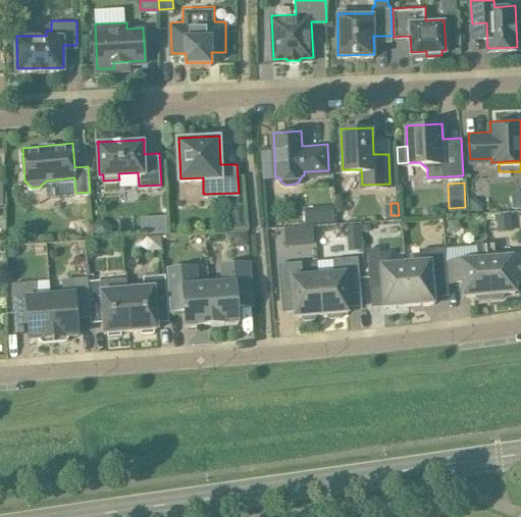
[(322,206),(322,220),(333,219),(332,205),(322,206)]
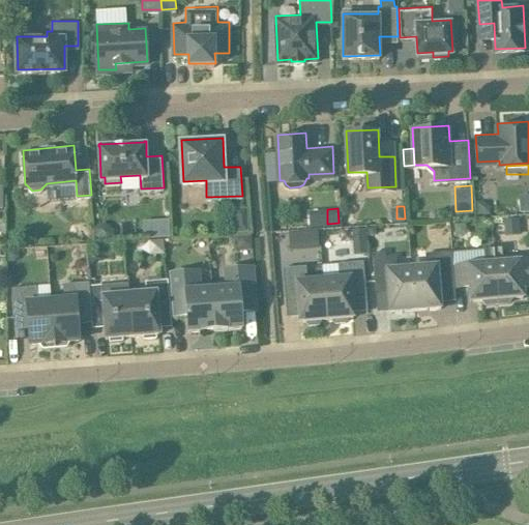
[(171,215),(146,216),(147,233),(171,232),(171,215)]
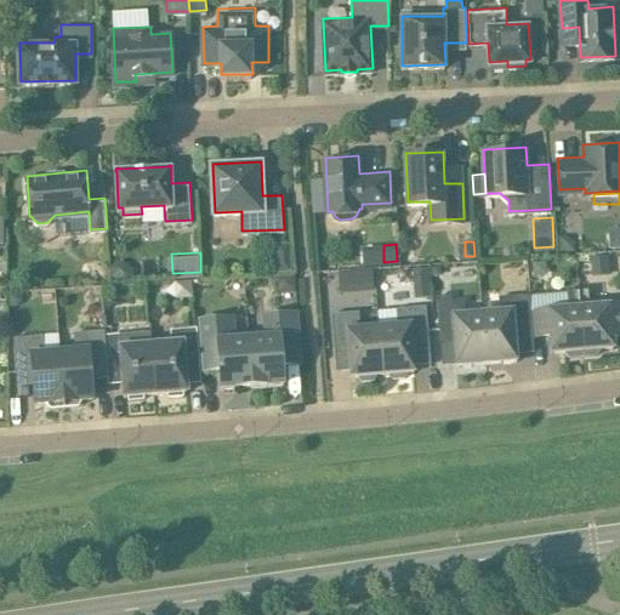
[(592,273),(610,272),(609,252),(591,252),(592,273)]
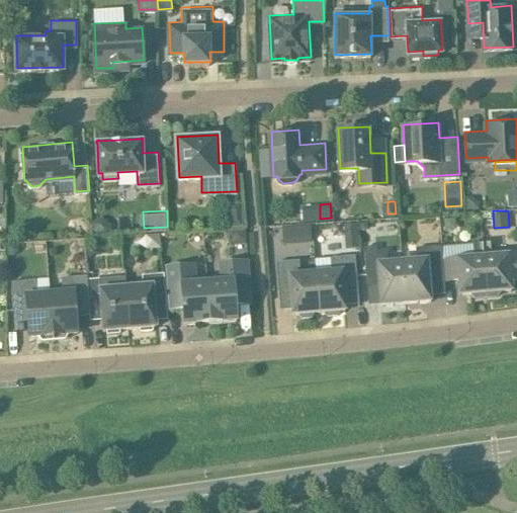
[(456,214),(444,214),(444,229),(456,229),(456,214)]
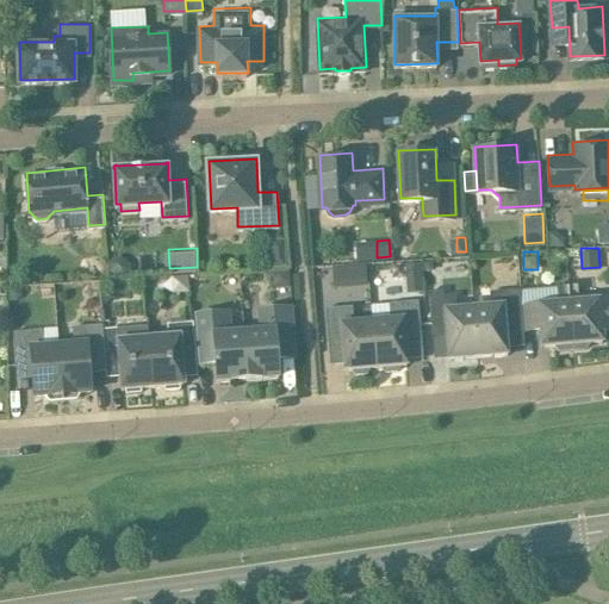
[(110,261),(111,269),(117,274),(124,273),(129,267),(129,259),(122,254),(115,255),(110,261)]
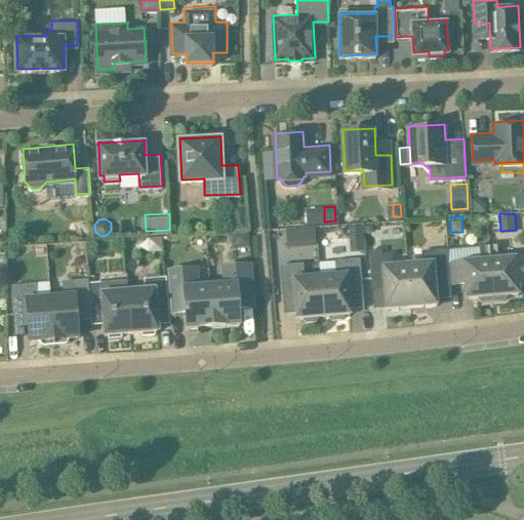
[(372,221),(364,222),(365,230),(370,229),(372,226),(372,221)]
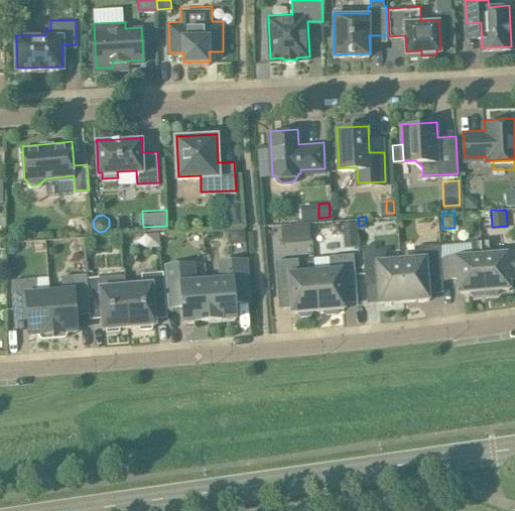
[(298,234),(310,234),(310,221),(297,221),(298,234)]
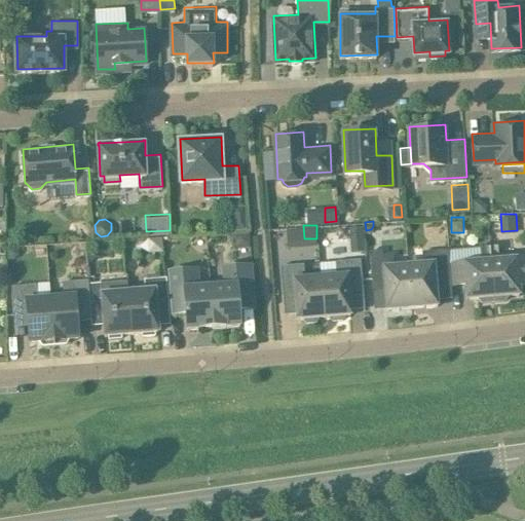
[(482,299),(494,298),(490,242),(480,243),(482,258),(450,260),(452,282),(466,281),(467,296),(479,295),(482,299)]
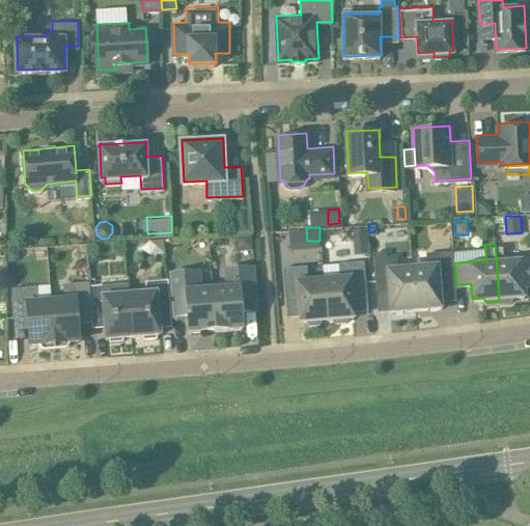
[(495,244),(499,301),(511,300),(513,295),(526,294),(525,284),(529,283),(529,256),(505,259),(504,244),(495,244)]
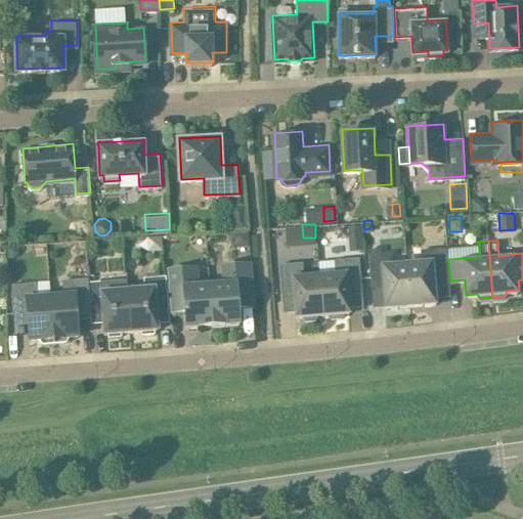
[(410,303),(407,261),(392,262),(391,250),(381,251),(381,246),(368,247),(372,283),(384,282),(386,305),(410,303)]
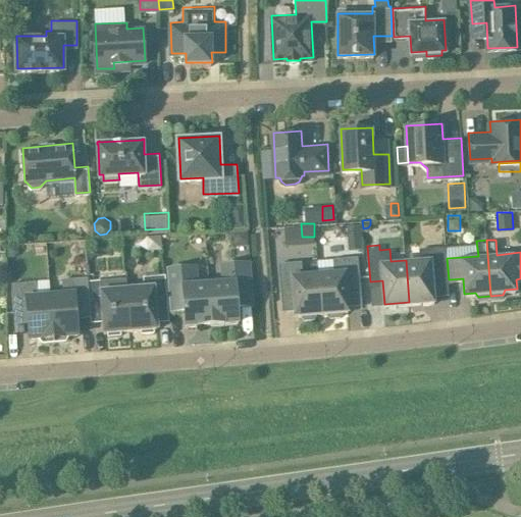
[(406,260),(409,302),(434,300),(433,276),(448,274),(445,245),(419,247),(420,259),(406,260)]
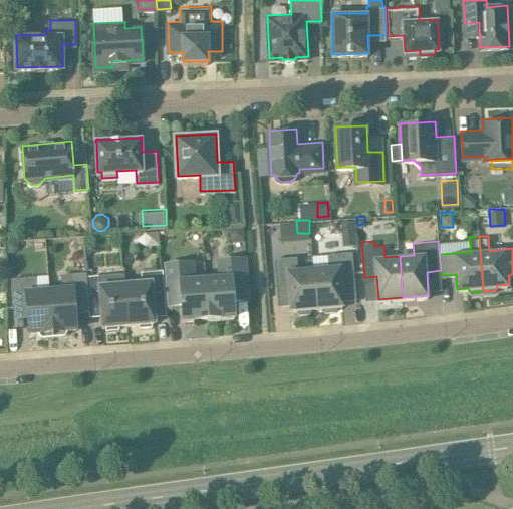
[(314,268),(317,306),(322,306),(325,310),(335,309),(337,305),(343,304),(341,279),(355,278),(352,250),(328,252),(329,267),(314,268)]
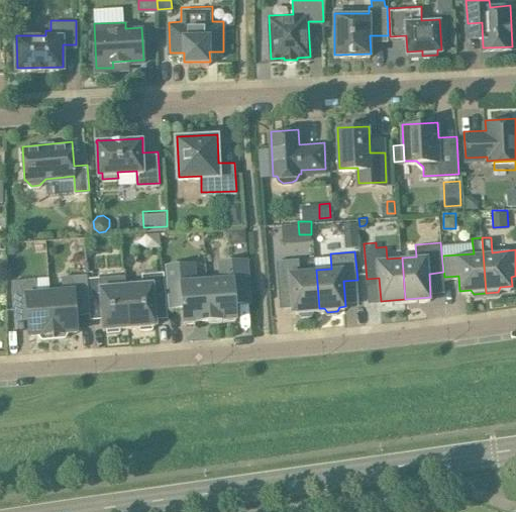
[(319,308),(316,270),(300,271),(299,256),(277,258),(279,286),(291,285),(293,310),(299,310),(301,314),(312,313),(314,309),(319,308)]
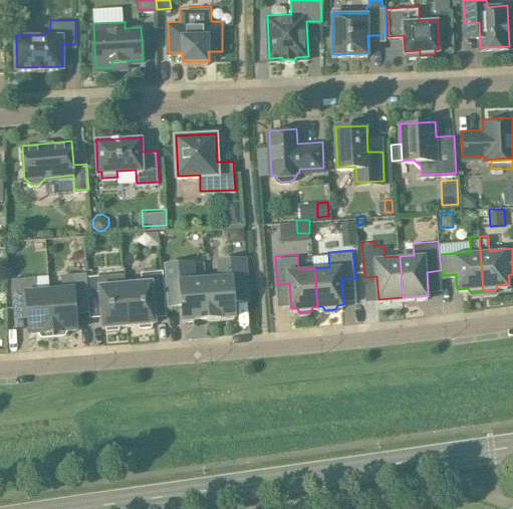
[(206,277),(209,317),(221,316),(235,315),(233,284),(248,283),(246,256),(219,258),(220,276),(206,277)]
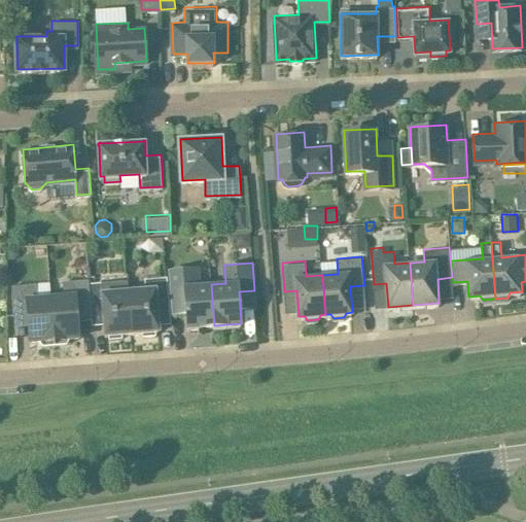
[(214,325),(211,284),(199,285),(198,267),(170,269),(172,296),(185,294),(187,326),(202,325),(214,325)]
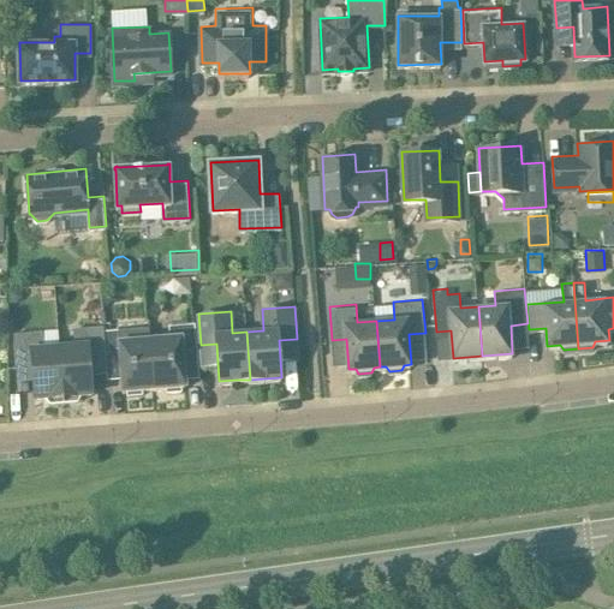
[(150,338),(155,386),(167,386),(167,389),(183,388),(182,384),(186,383),(184,353),(197,352),(195,321),(170,322),(171,335),(150,338)]
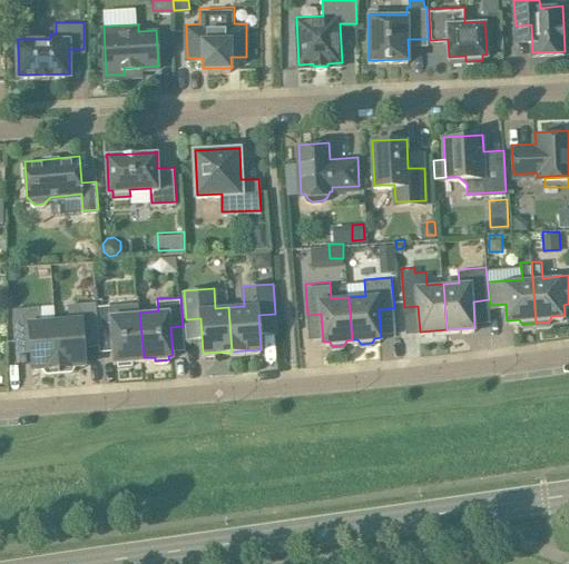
[(99,330),(97,304),(96,299),(69,302),(70,319),(56,320),(59,365),(86,363),(84,332),(99,330)]
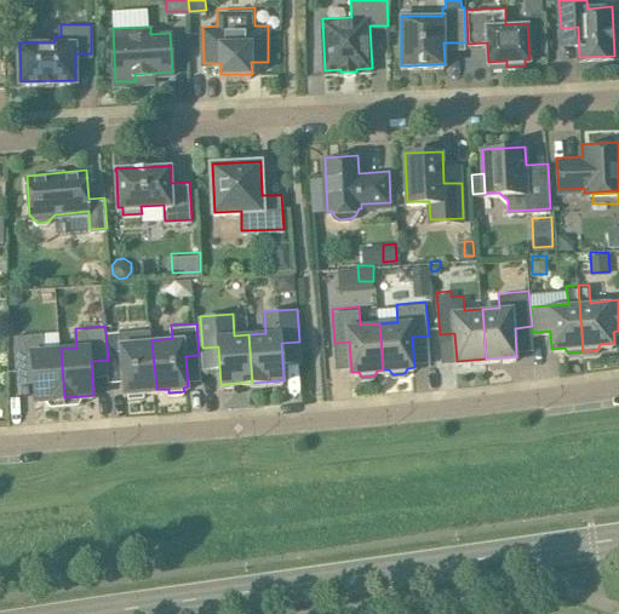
[(156,389),(152,340),(150,327),(130,328),(105,331),(108,360),(108,368),(122,367),(125,392),(129,391),(129,395),(144,394),(144,390),(156,389)]
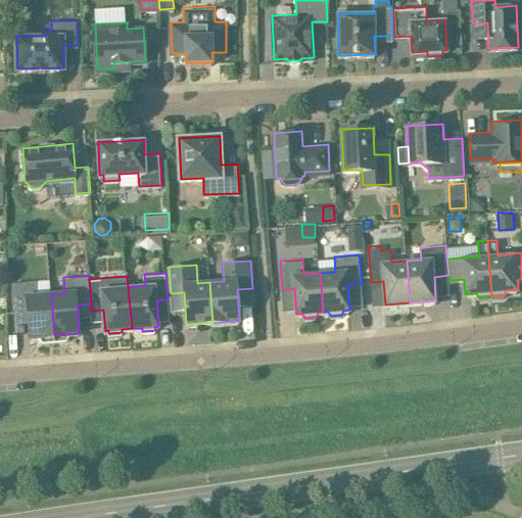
[(54,335),(51,294),(38,295),(36,279),(11,281),(13,310),(28,309),(30,336),(54,335)]
